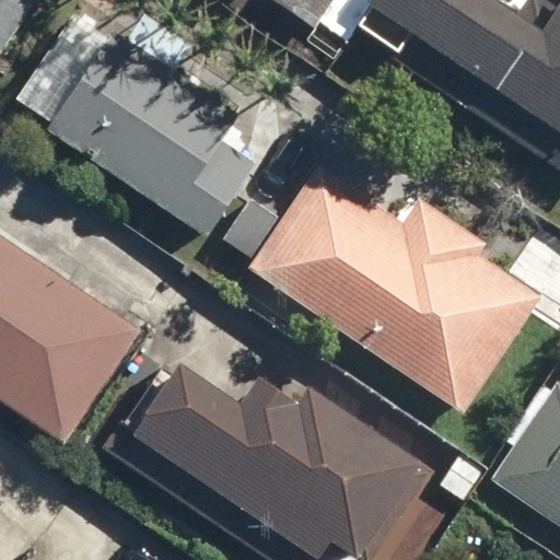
[(0,0),(0,56),(38,0),(0,0)]
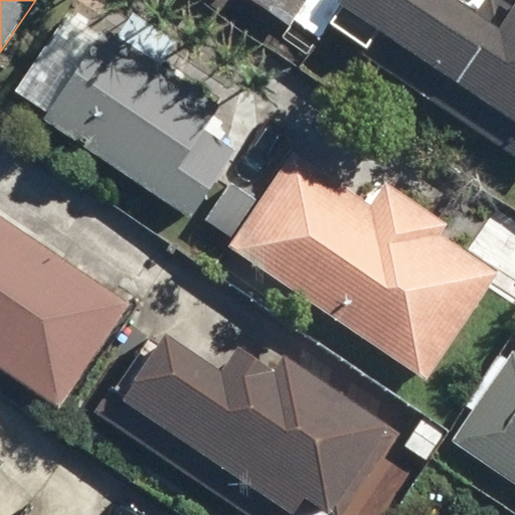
[(306,0),(250,0),(288,26),(306,0)]
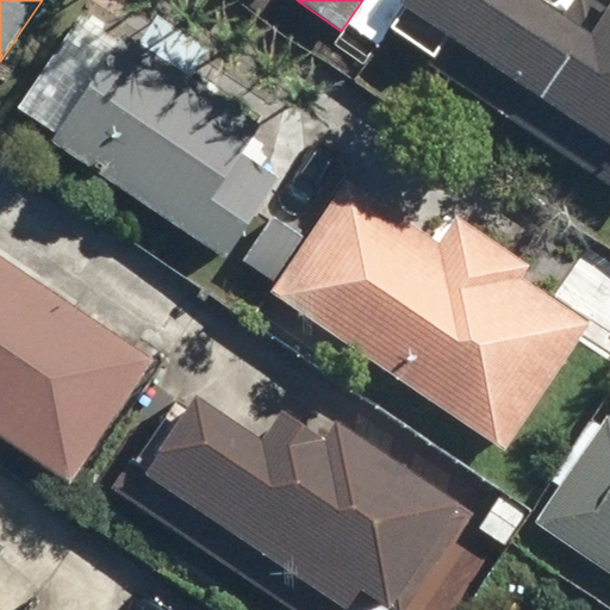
[(609,1),(585,39),(527,0),(397,0),(394,5),(609,154),(609,1)]
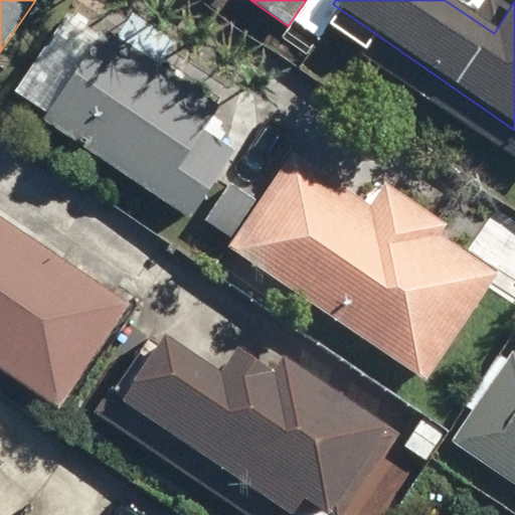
[(220,107),(105,25),(39,118),(189,222),(228,165),(210,152),(218,141),(204,131),(220,107)]
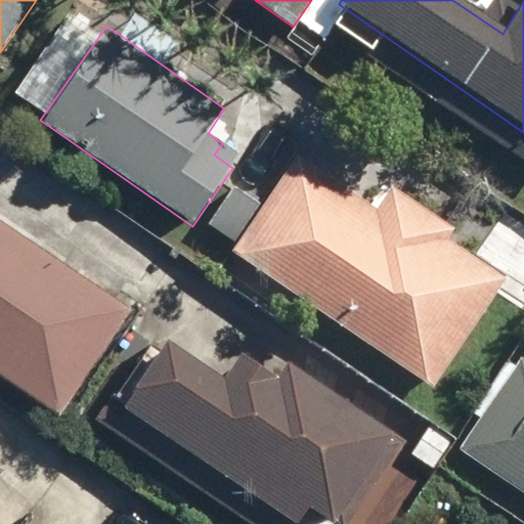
[(394,186),(379,209),(296,155),(230,254),(433,386),(507,275),(449,237),(456,227),(394,186)]
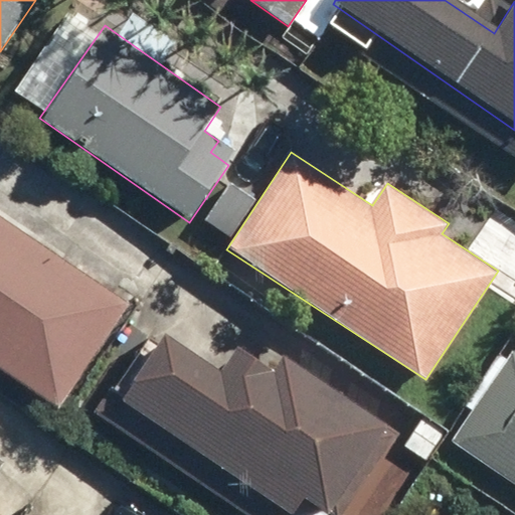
[(253,200),(230,183),(205,218),(228,235),(253,200)]
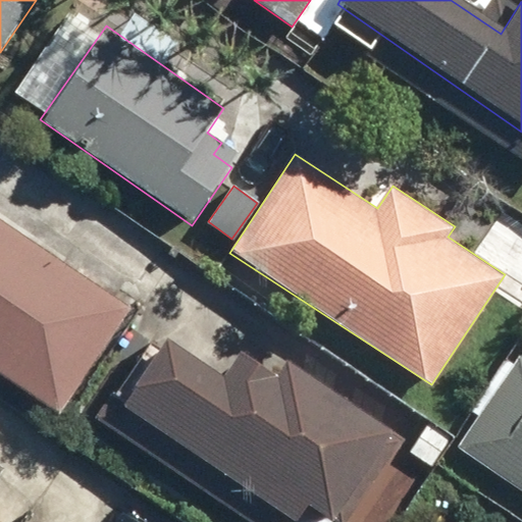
[(131,308),(0,219),(0,379),(56,417),(131,308)]
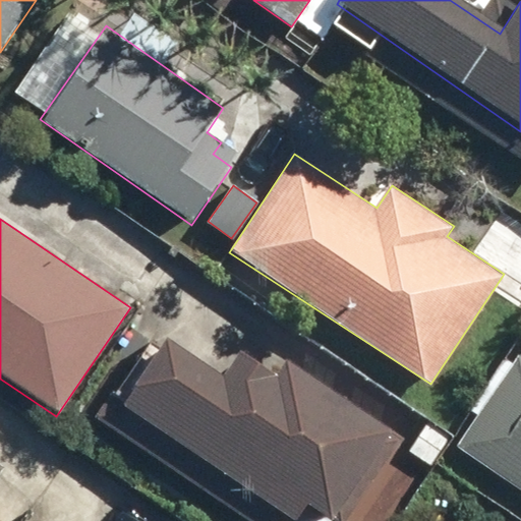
[(234,354),(217,379),(163,342),(119,407),(289,520),(291,520),(302,505),(326,520),(327,520),(387,432),(281,361),(270,379),(234,354)]
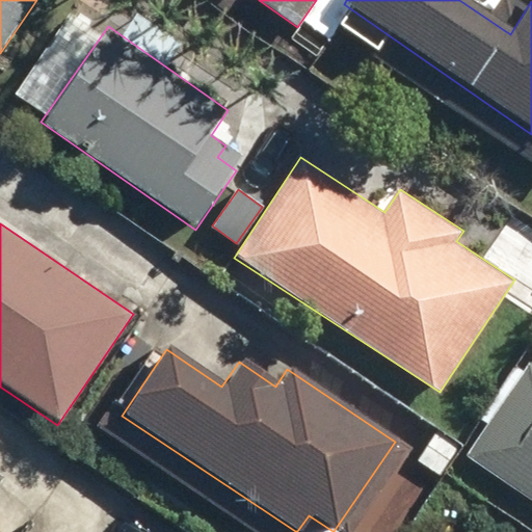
[(531,355),(464,455),(531,500),(531,355)]
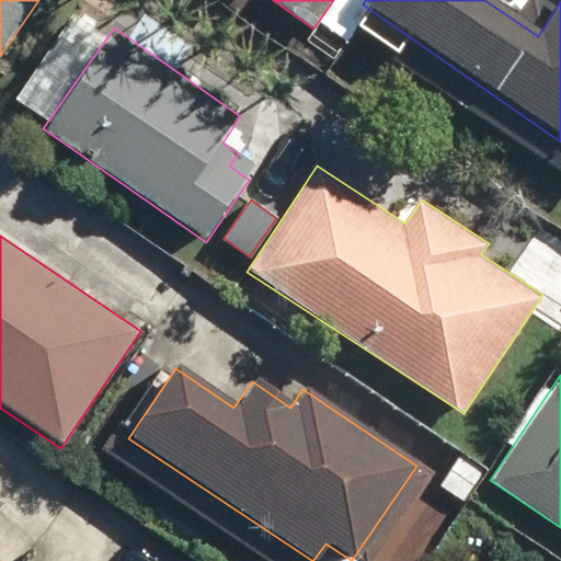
All buildings are outlined.
